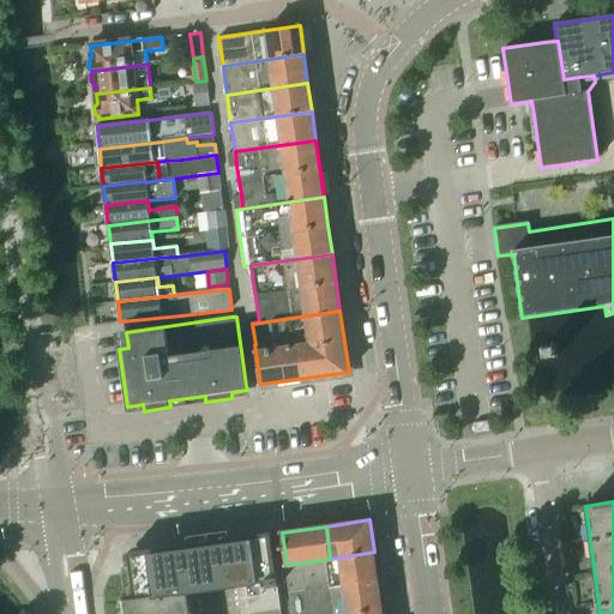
[(130,566),(122,567),(125,588),(133,587),(134,599),(126,600),(126,601),(178,594),(181,594),(188,593),(198,591),(234,587),(246,584),(278,579),(272,540),(271,540),(271,533),(230,539),(229,530),(187,536),(188,545),(128,553),(130,566)]
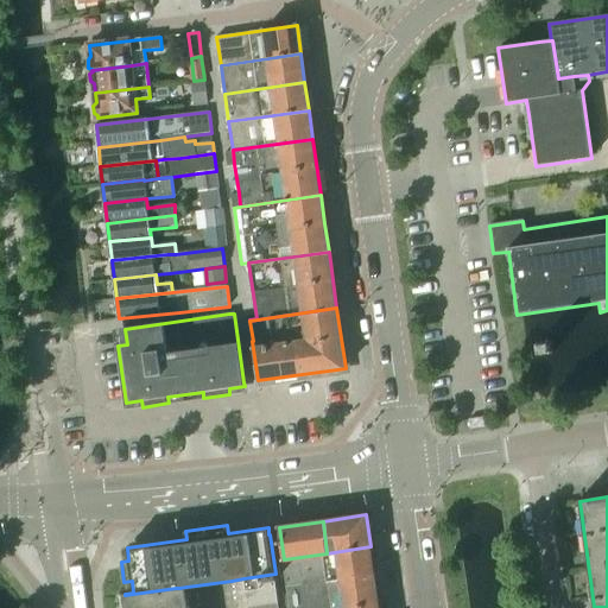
[(284,559),(287,587),(374,575),(371,546),(327,553),(284,559)]
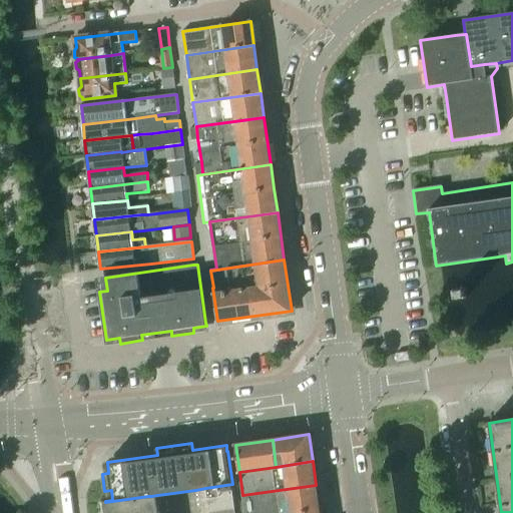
[(232,484),(205,488),(208,511),(234,507),(231,490),(232,490),(232,484)]
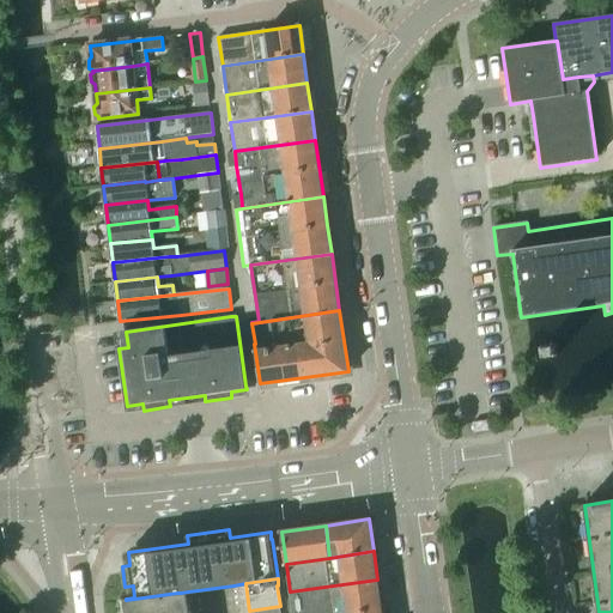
[(382,612),(377,580),(290,592),(292,612),(382,612)]
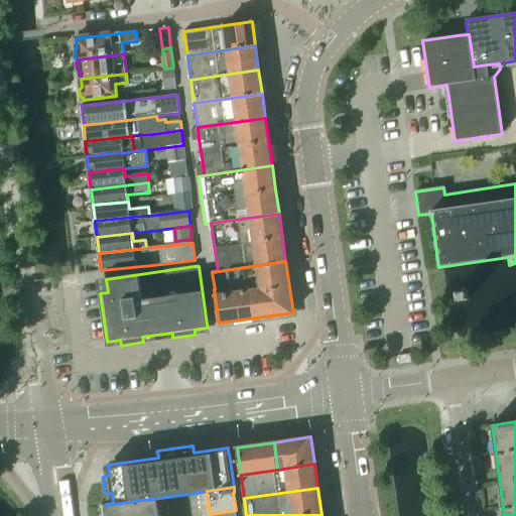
[(149,499),(106,505),(106,507),(112,506),(113,515),(154,515),(152,499),(149,499)]
